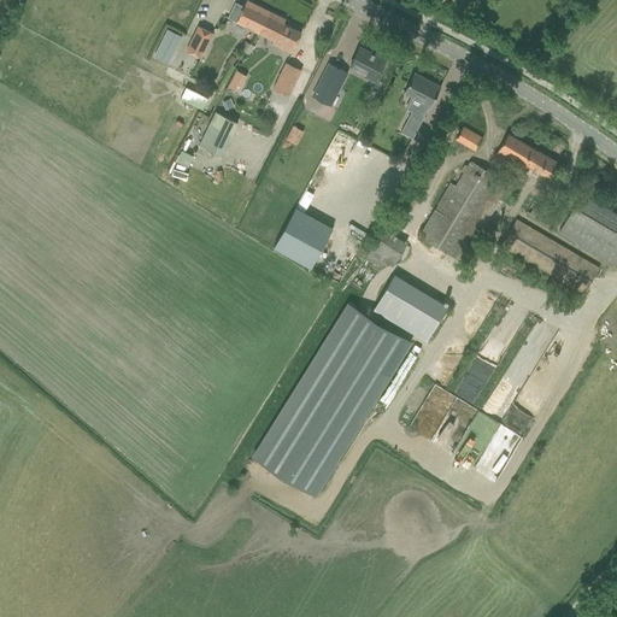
[(235,3),(228,18),(236,22),(245,27),(246,23),(254,28),(253,30),(258,33),(264,22),(265,22),(270,12),(247,0),(244,6),(235,3)]
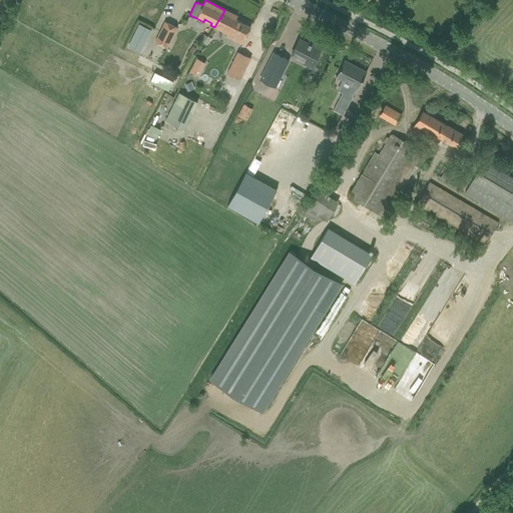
[(219,18),(214,27),(228,34),(229,31),(237,35),(234,41),(241,44),(244,38),(245,36),(250,27),(235,19),(237,16),(224,10),(220,18),(219,18)]
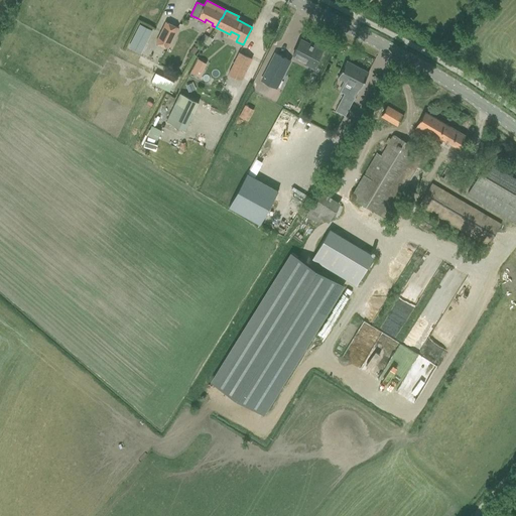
[(155,42),(168,48),(178,27),(165,21),(155,42)]
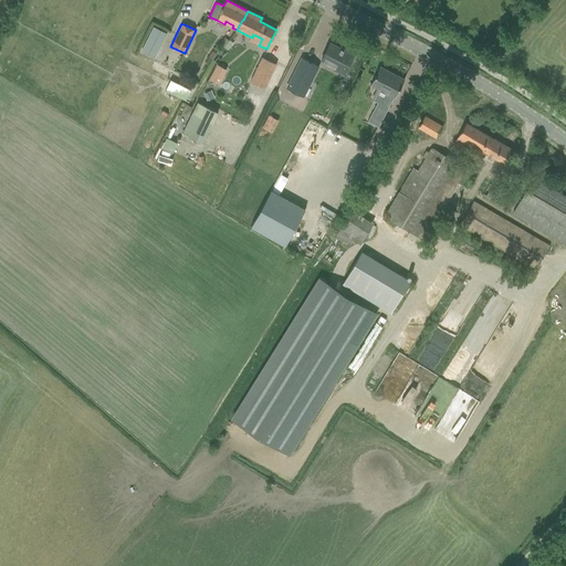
[(154,25),(145,45),(154,50),(164,30),(154,25)]
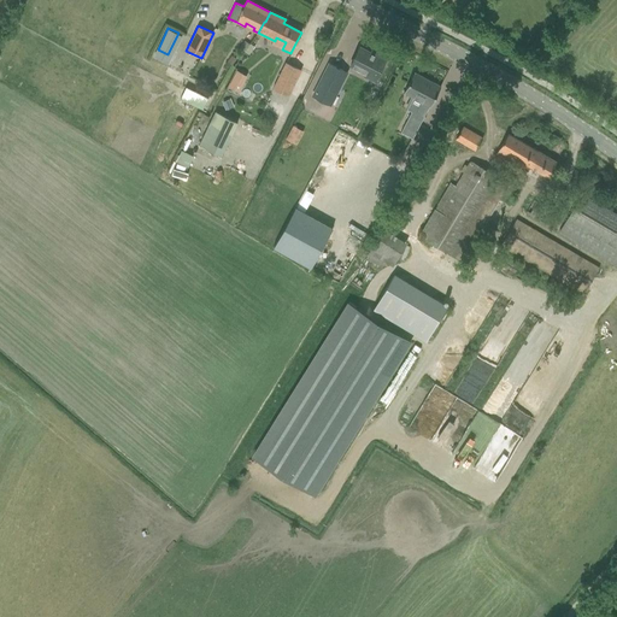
[(364,75),(375,81),(387,58),(378,54),(377,57),(359,47),(351,65),(365,72),(364,75)]
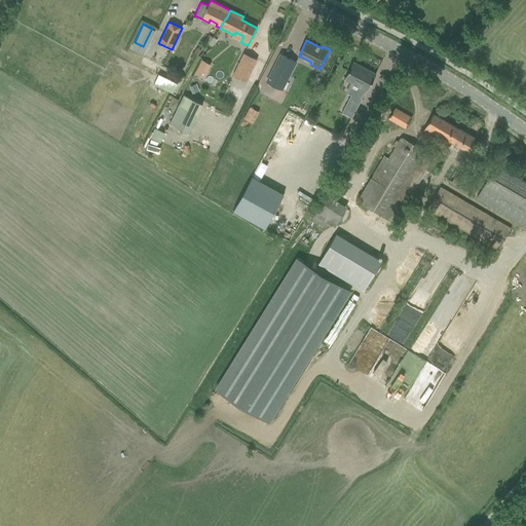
[(232,76),(235,77),(243,81),(246,82),(256,60),(243,53),(232,76)]
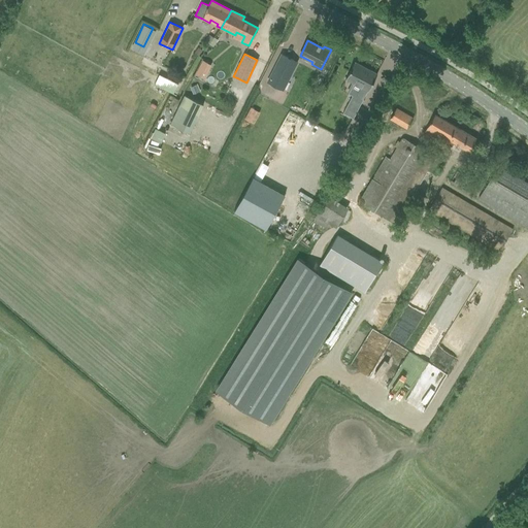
[(282,55),(268,81),(283,90),(291,73),(296,62),(282,55)]
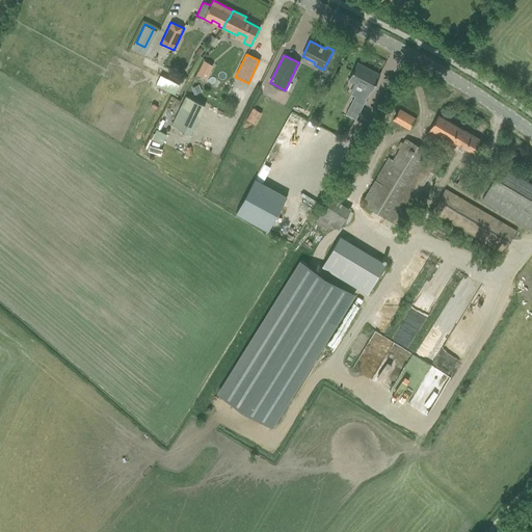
[(371,91),(380,75),(372,70),(371,71),(367,69),(368,68),(356,62),(348,80),(363,87),(357,98),(365,102),(370,91),(371,91)]
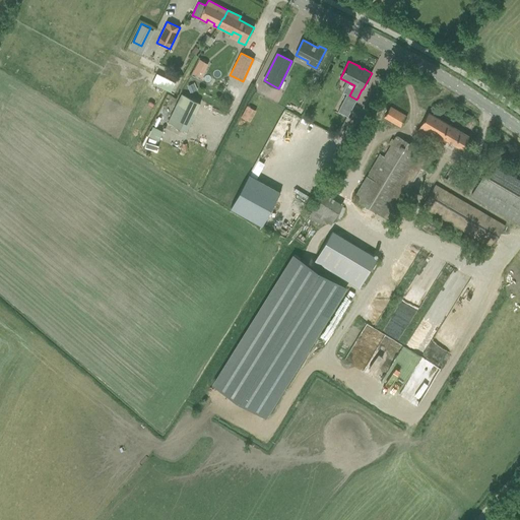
[(196,66),(193,73),(201,77),(204,70),(196,66)]
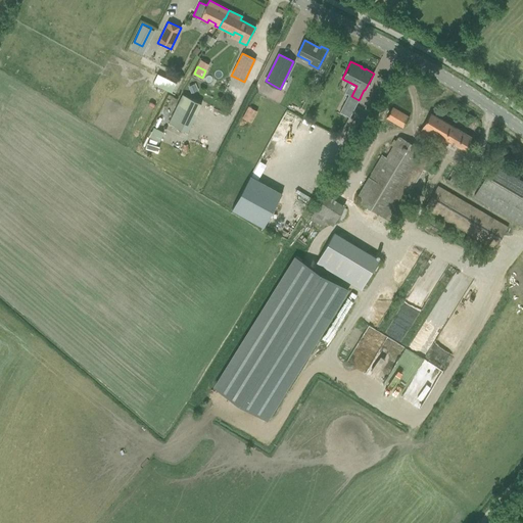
[(158,73),(153,84),(174,93),(179,81),(158,73)]
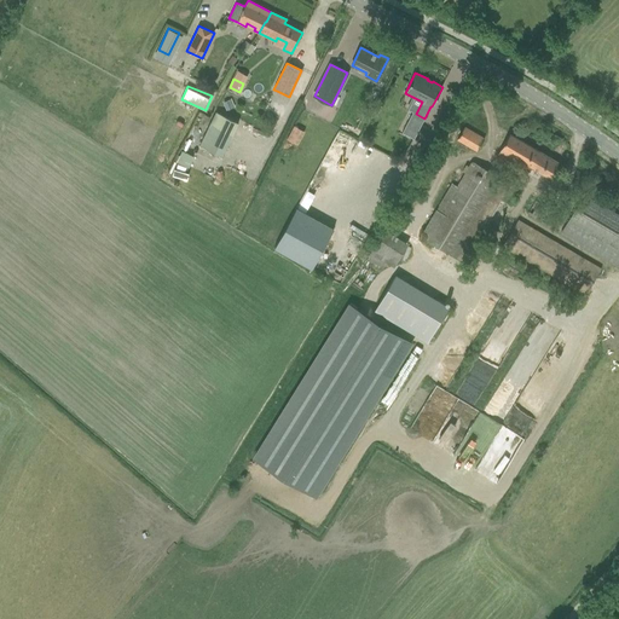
[(231,99),(223,102),(226,109),(233,106),(231,99)]
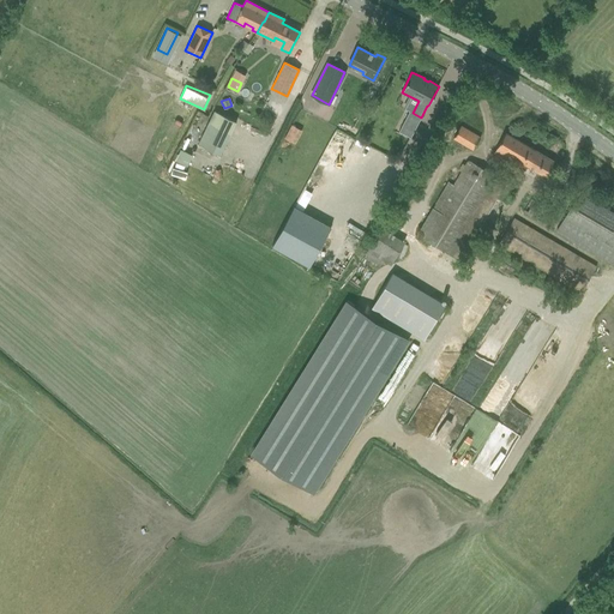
[(214,110),(209,121),(211,122),(232,132),(235,124),(236,121),(214,110)]
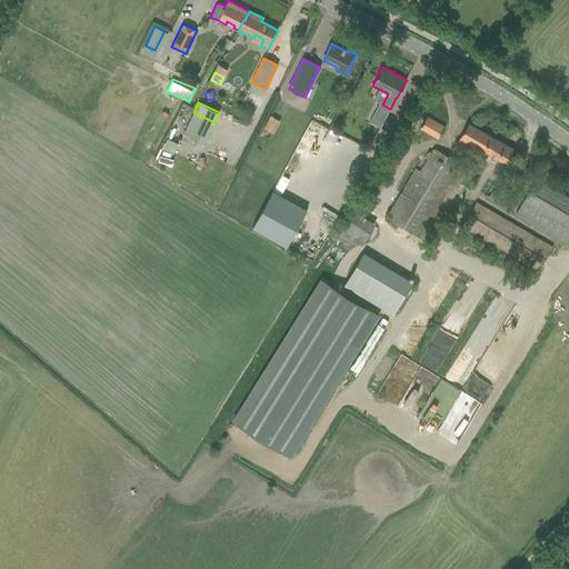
[(270,113),(265,128),(277,132),(282,119),(270,113)]
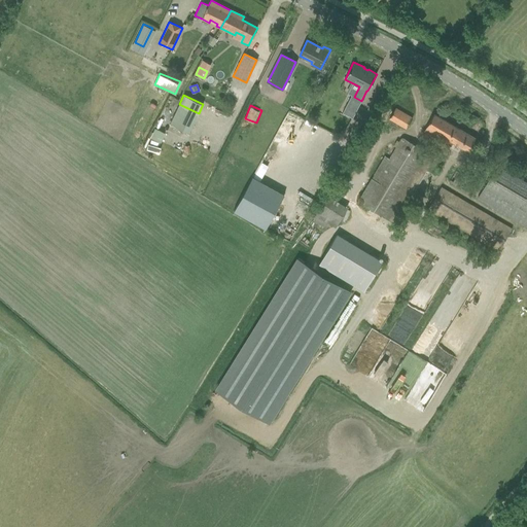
[(355,112),(345,107),(342,112),(352,118),(355,112)]
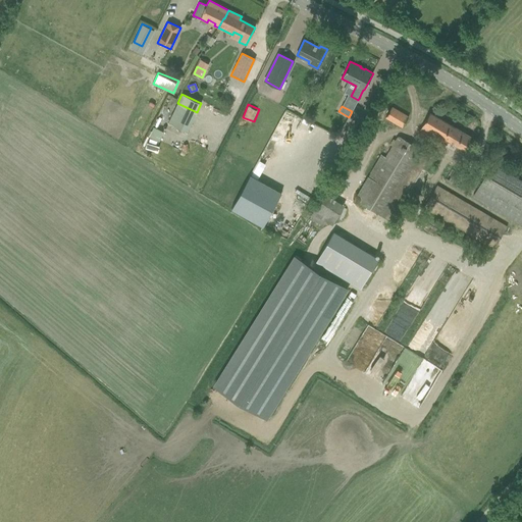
[(385,117),(402,126),(408,116),(392,107),(385,117)]
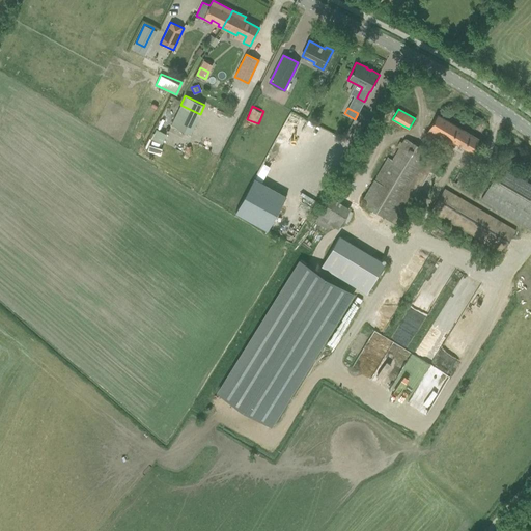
[(425,134),(452,149),(456,143),(471,152),(478,139),(437,115),(425,134)]
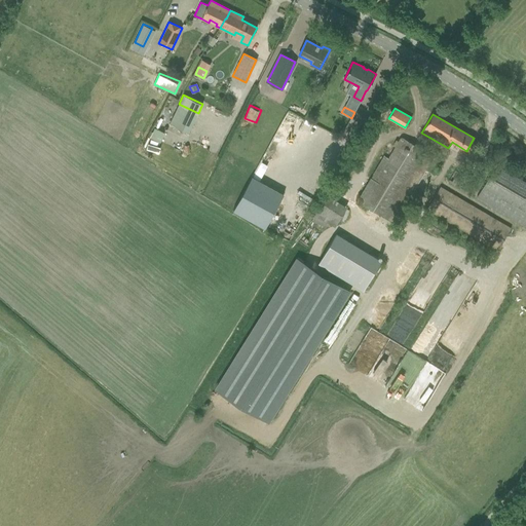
[(152,137),(162,141),(166,132),(156,127),(152,137)]
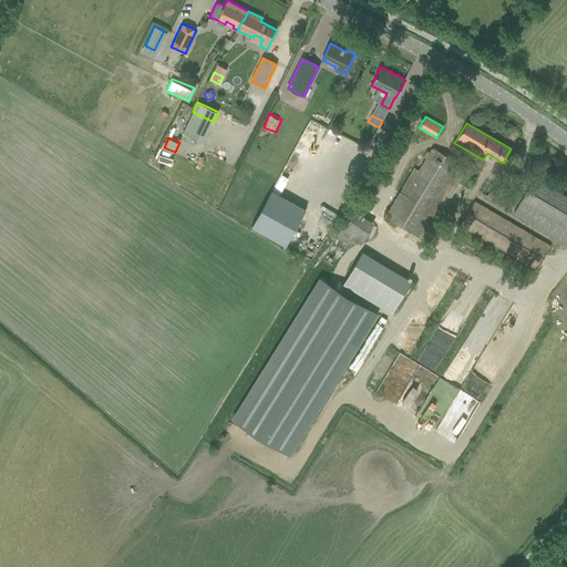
[(384,217),(423,240),(466,168),(432,148),(419,172),(413,168),(384,217)]
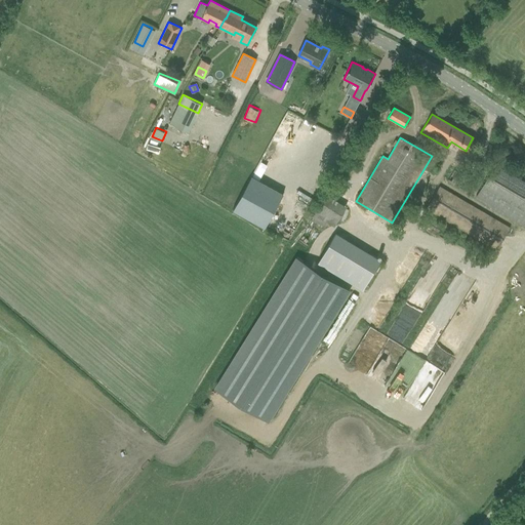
[(476,197),(524,226),(524,182),(495,165),(476,197)]
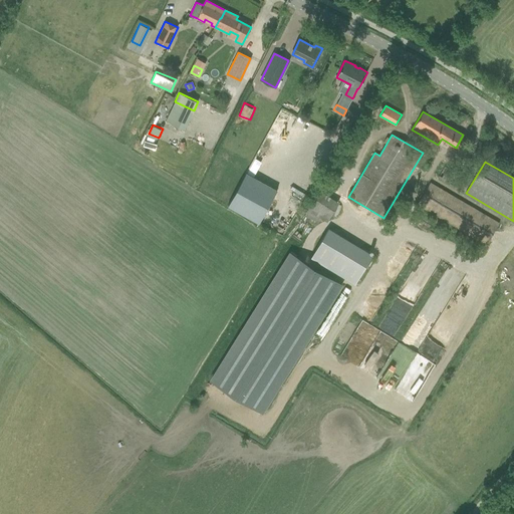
[(438,178),(449,184),(455,173),(444,167),(438,178)]
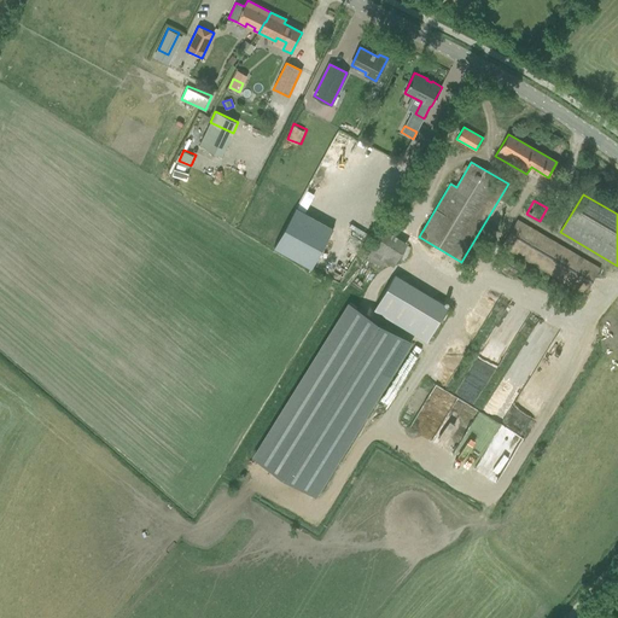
[(312,268),(333,228),(296,208),(274,248),(312,268)]
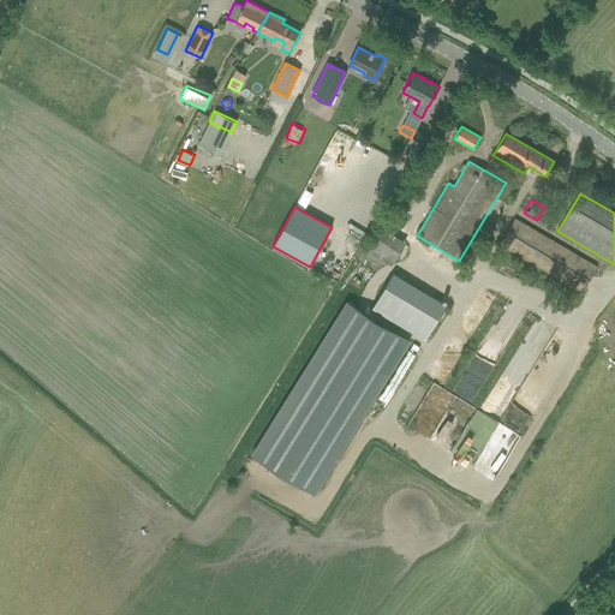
[(500,245),(581,293),(597,267),(514,219),(500,245)]
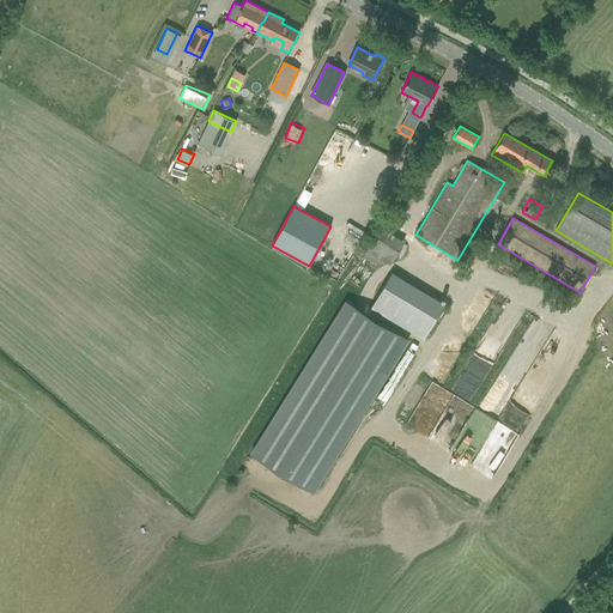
[(374,231),(372,259),(396,259),(398,241),(384,241),(386,232),(374,231)]
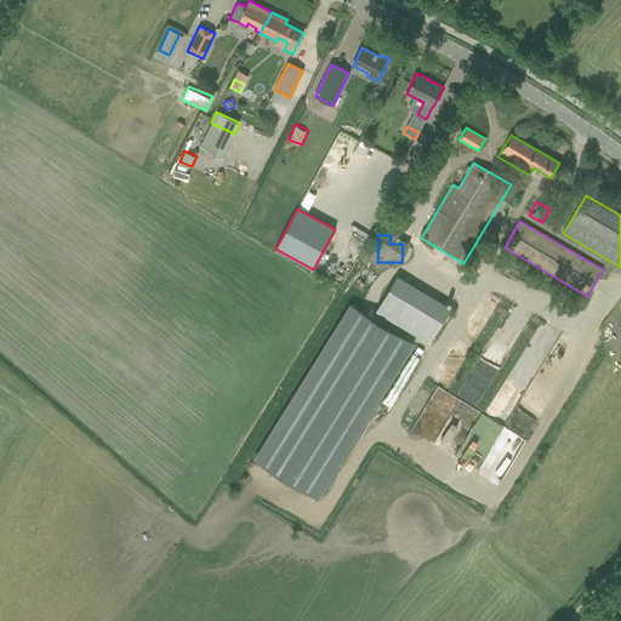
[(379,312),(436,341),(455,305),(398,275),(379,312)]
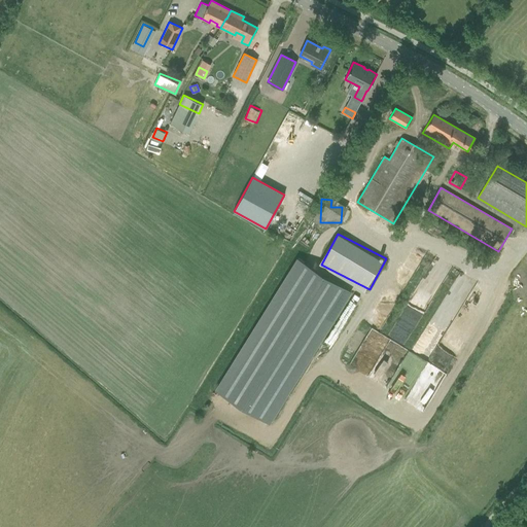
[(350,294),(296,260),(213,392),(267,425),(350,294)]
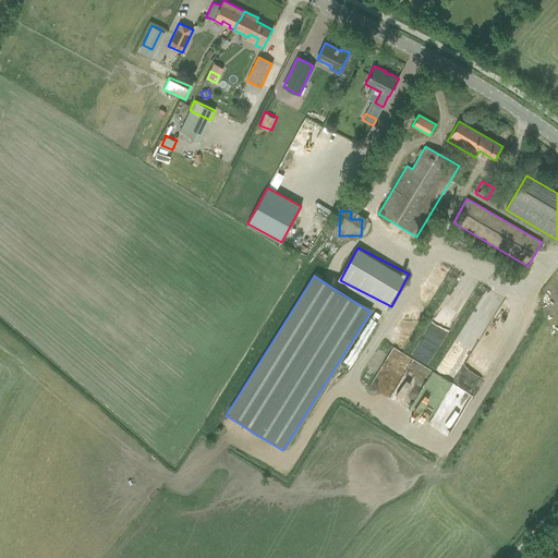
[(421,342),(437,351),(450,326),(434,317),(421,342)]
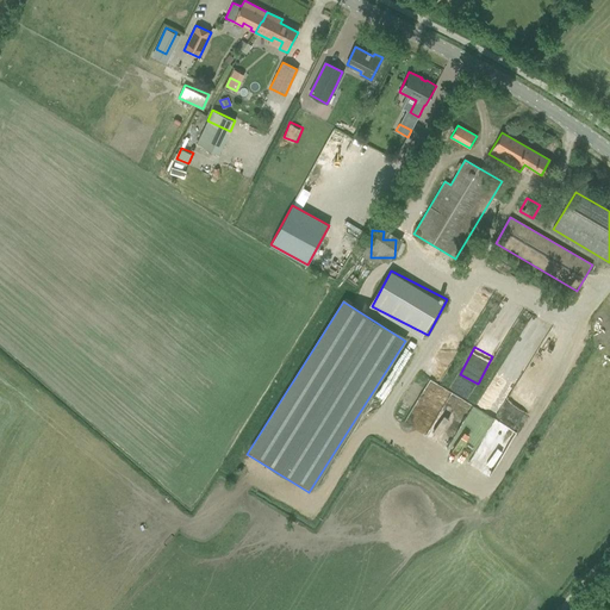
[(497,470),(522,419),(500,410),(497,418),(474,406),(470,415),(477,418),(472,429),(467,427),(465,430),(461,429),(454,443),(473,453),(471,456),(497,470)]
